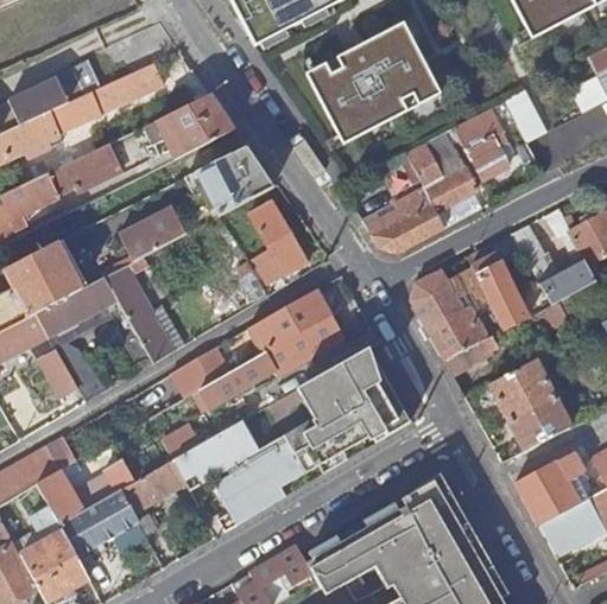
[(229,0),(257,52),(340,8),(336,0),(229,0)]
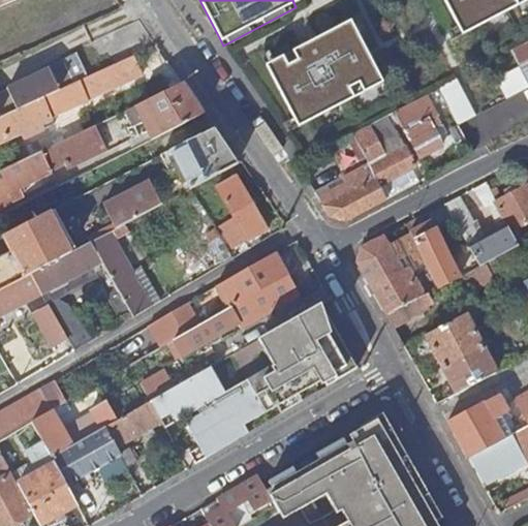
[(441,0),(460,35),(527,0),(441,0)]
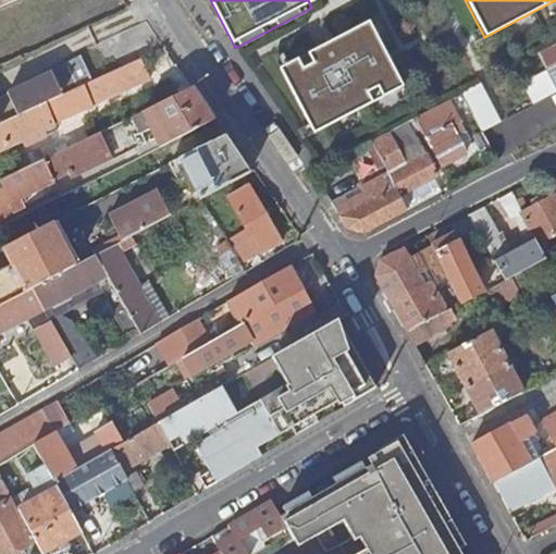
[(368,25),(279,72),(313,136),(402,89),(368,25)]
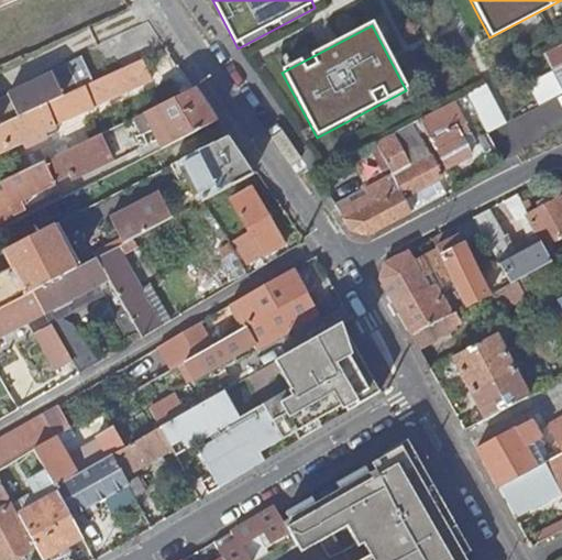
[(110,44),(118,41),(114,34),(107,37),(110,44)]
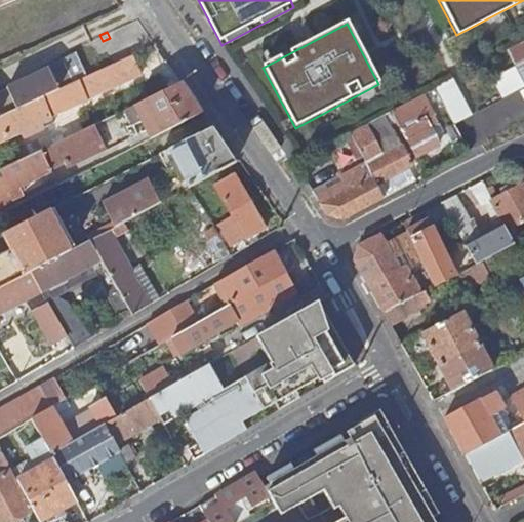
[(523,42),(510,50),(523,78),(523,42)]
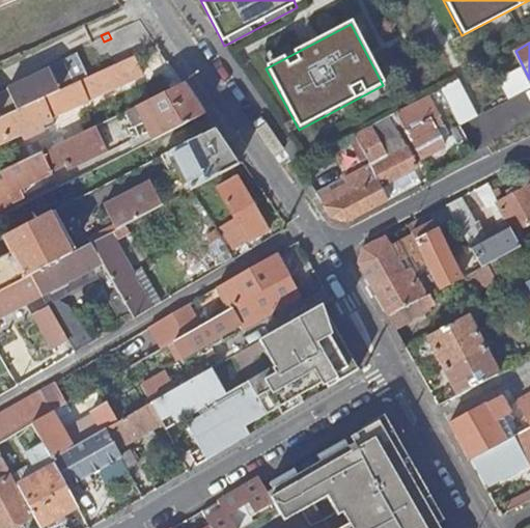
[(144,73),(136,54),(75,82),(0,115),(0,137),(54,115),(53,113),(90,96),(89,95),(115,84),(117,85),(144,73)]
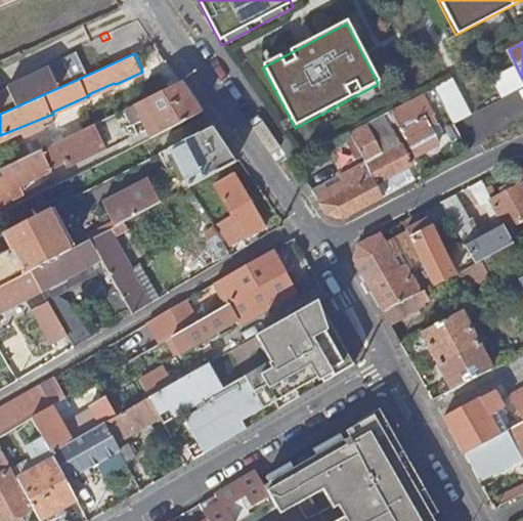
[(48,67),(63,59),(62,57),(47,64),(48,67)]
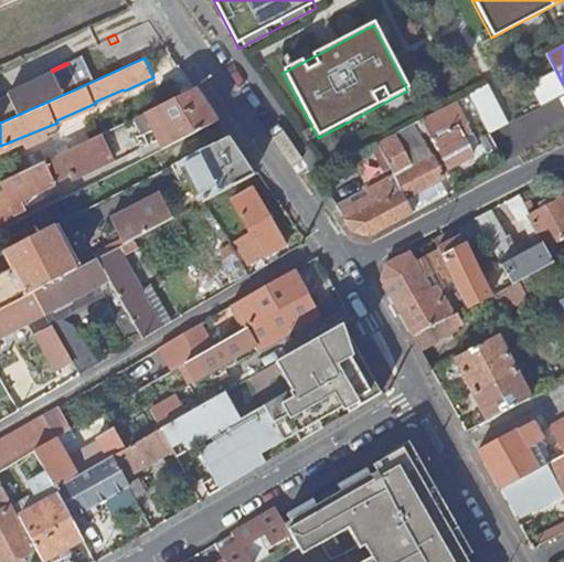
[(0,123),(80,87),(68,64),(52,72),(0,96),(0,123)]
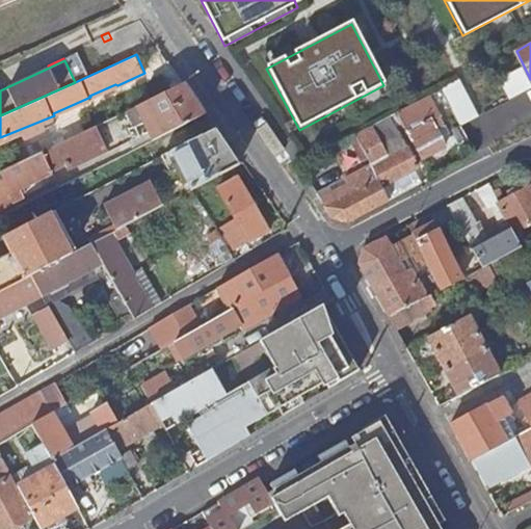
[(462,74),(445,83),(463,118),(482,109),(462,74)]
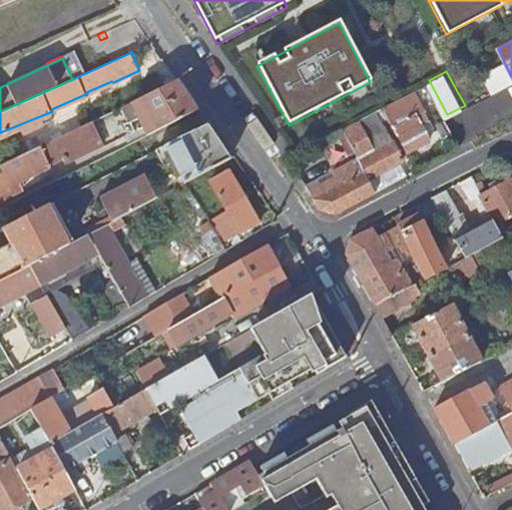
[(197,109),(177,79),(124,104),(132,120),(140,116),(149,133),(197,109)]
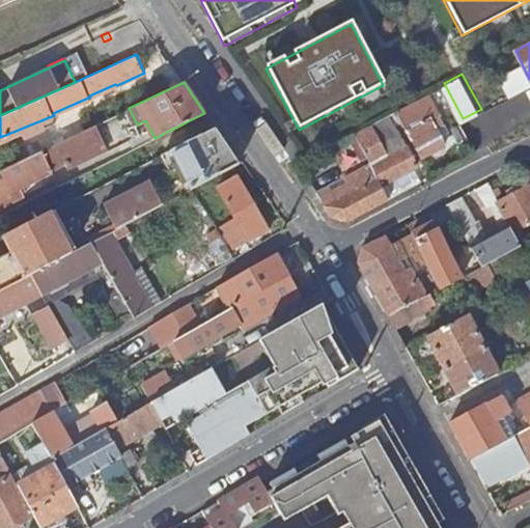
[(398,119),(403,129),(406,128),(420,156),(443,142),(435,127),(442,122),(426,96),(395,113),(398,119)]
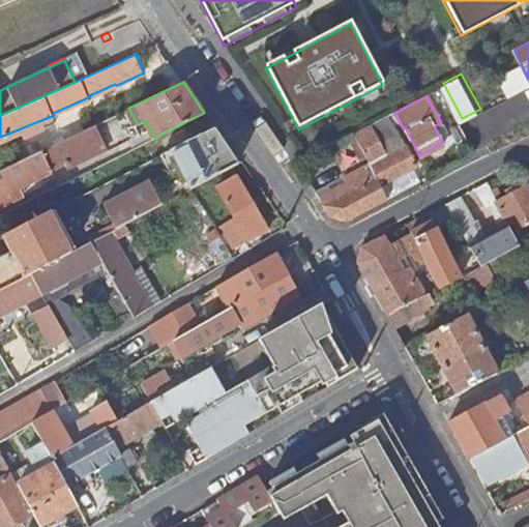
[(394,113),(377,122),(380,128),(398,119),(394,113)]
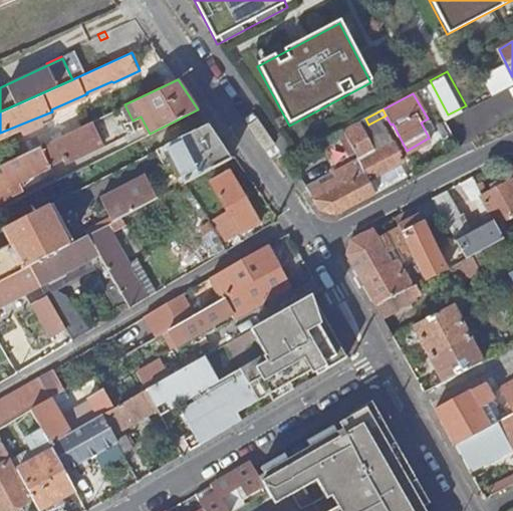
[(41,145),(50,163),(62,157),(65,161),(103,143),(92,120),(41,145)]
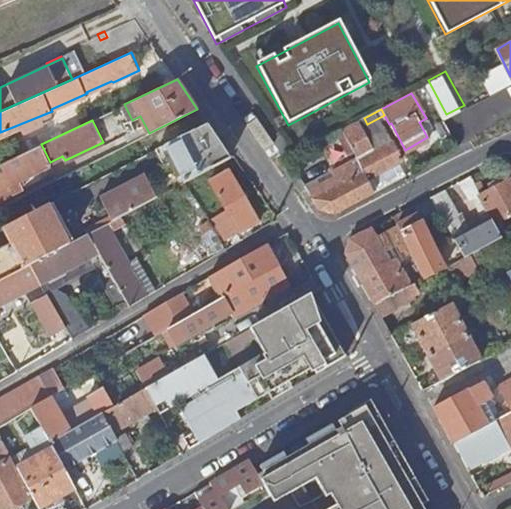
[(231,157),(207,122),(166,144),(185,181),(231,157)]
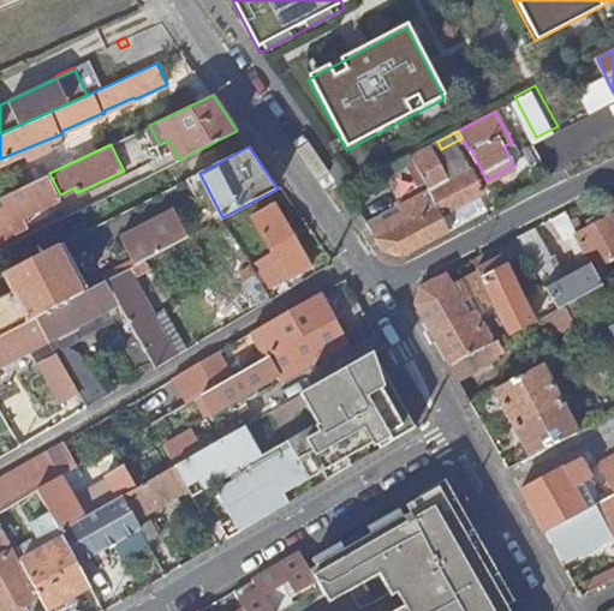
[(429,147),(411,156),(427,185),(434,198),(441,211),(482,190),(471,169),(448,181),(445,175),(429,147)]
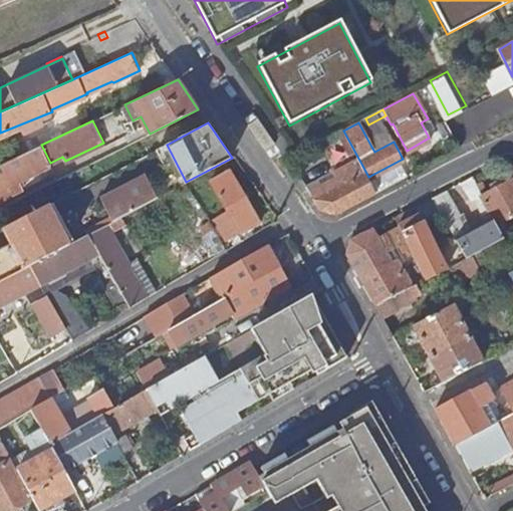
[(27,141),(31,150),(41,145),(37,136),(27,141)]
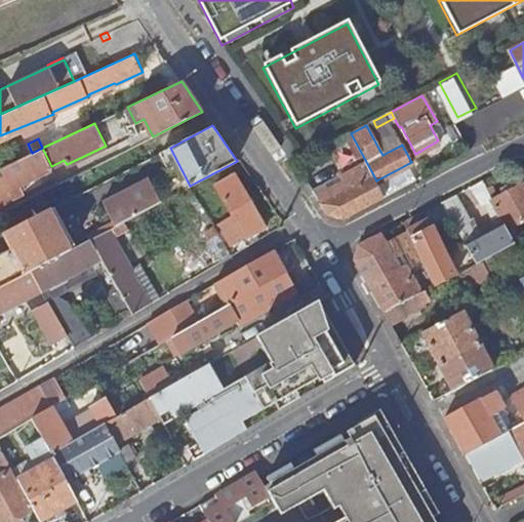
[(399,139),(379,150),(383,155),(402,145),(399,139)]
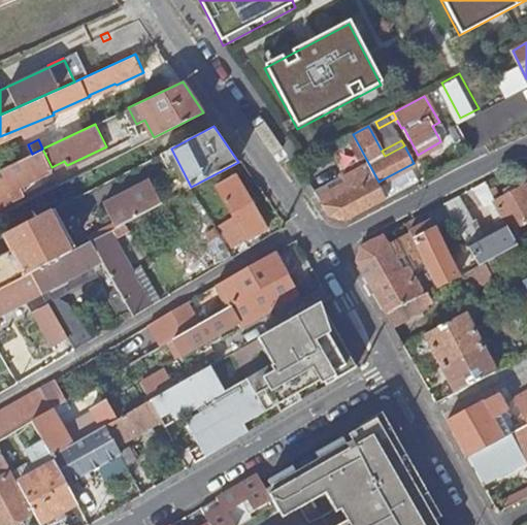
[(32,154),(0,168),(0,182),(6,178),(14,198),(25,193),(22,185),(53,169),(52,167),(42,149),(32,154)]
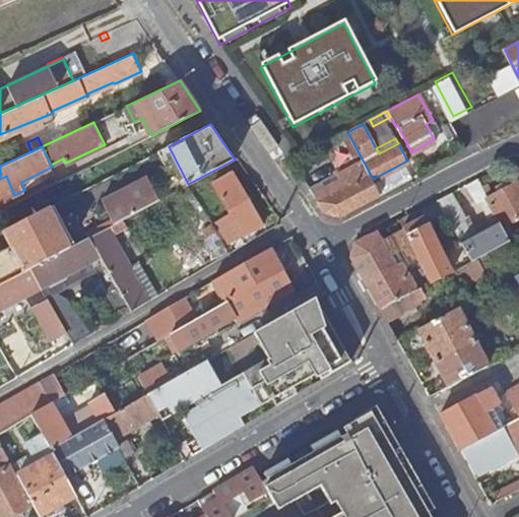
[(334,174),(310,191),(317,201),(324,211),(339,215),(380,194),(373,179),(367,168),(361,156),(332,171),(334,174)]
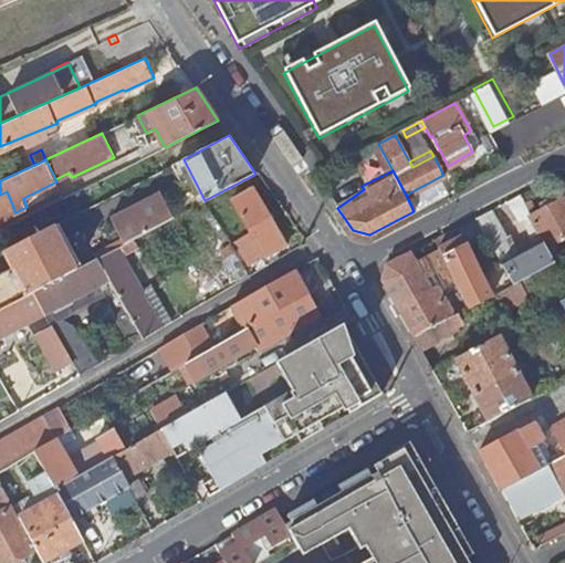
[(255,240),(264,256),(286,243),(253,186),(232,198),(255,240)]
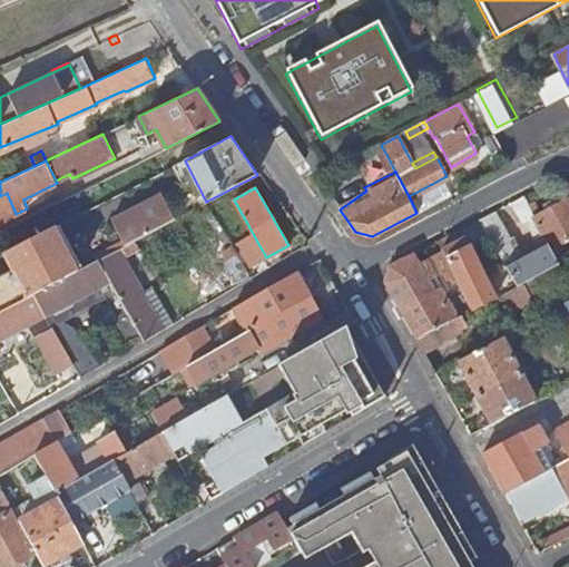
[(113,218),(126,244),(134,240),(175,218),(162,193),(113,218)]
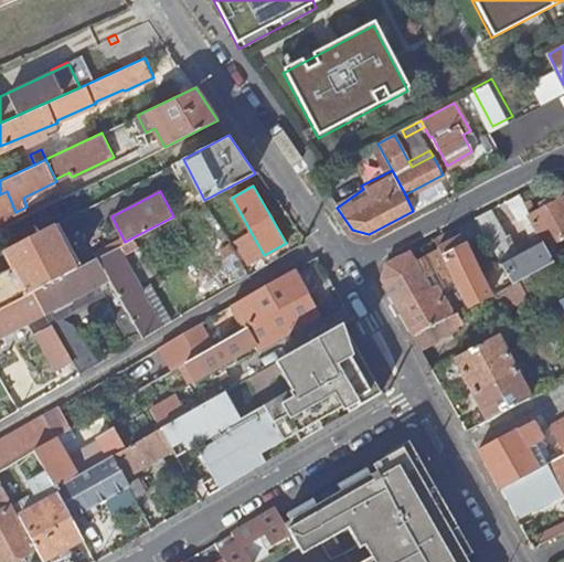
[(529,214),(519,192),(507,199),(517,219),(520,216),(530,234),(538,231),(529,214)]
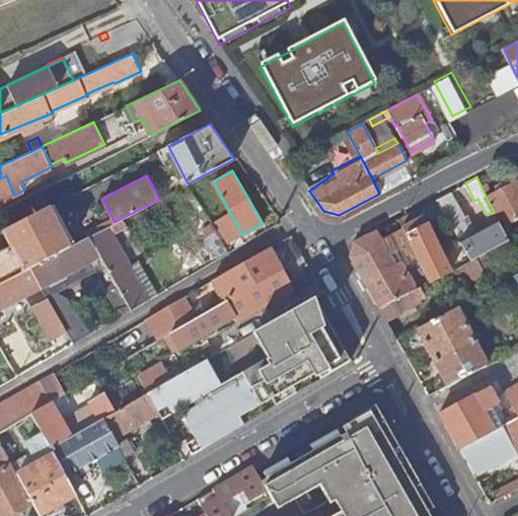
[(517,180),(486,197),(494,212),(499,221),(501,224),(517,216),(517,180)]
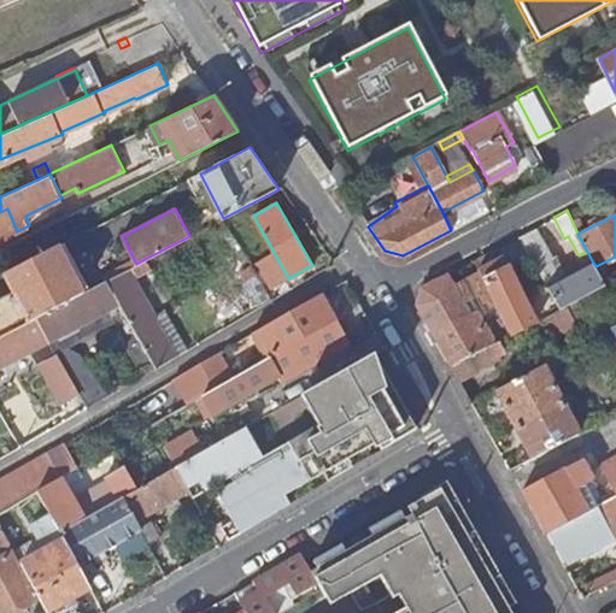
[(532,228),(517,235),(541,278),(555,271),(549,258),(532,228)]
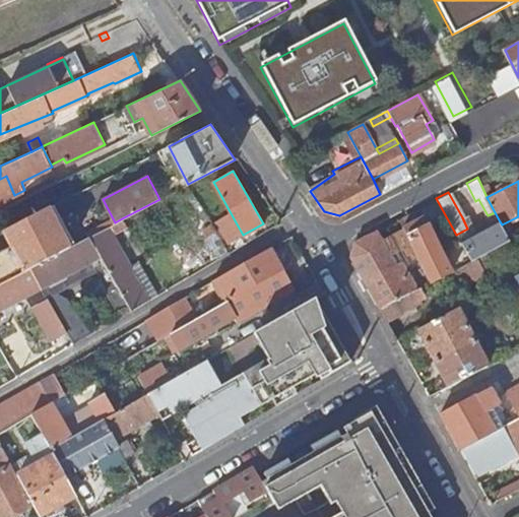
[(49,207),(50,207),(49,205),(4,229),(4,230),(49,207)]
